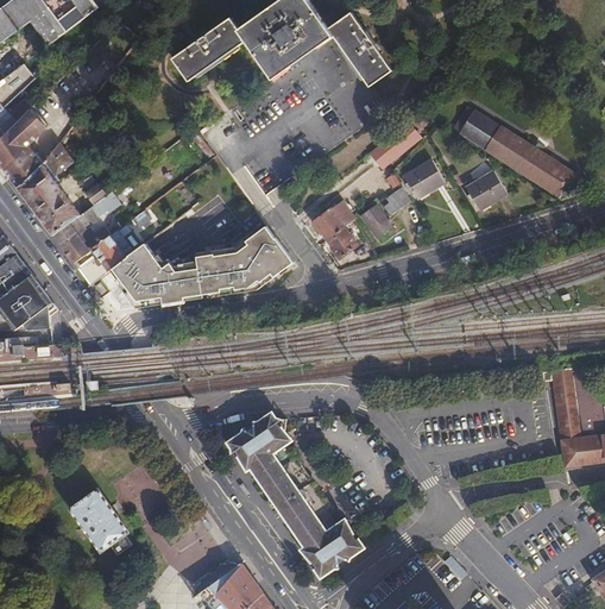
[(0,42),(29,22),(45,10),(38,0),(8,0),(0,7),(0,42)]
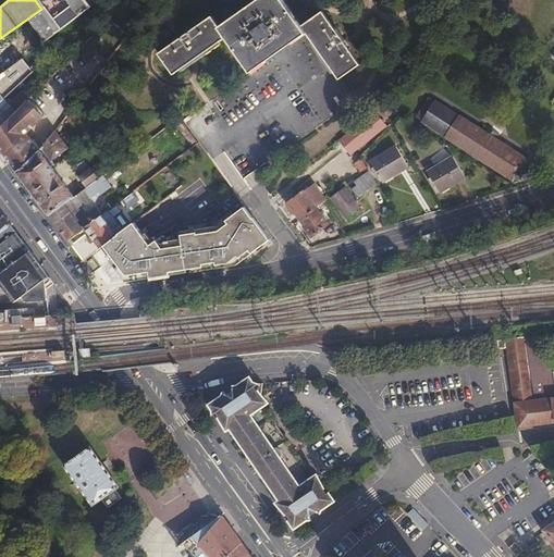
[(68,23),(76,15),(65,0),(56,8),(66,23),(68,23)]
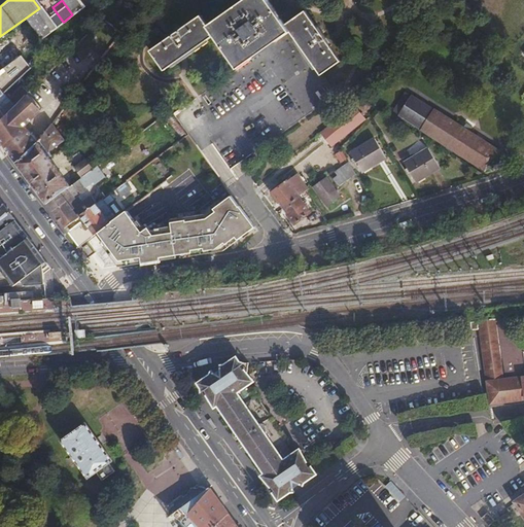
[(72,14),(83,6),(78,0),(61,0),(62,0),(72,14)]
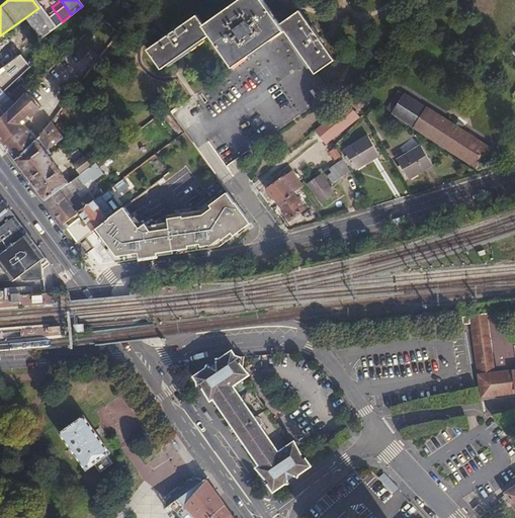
[(215,16),(201,25),(207,35),(231,68),(282,31),(277,24),(273,18),(260,0),(237,0),(239,2),(216,18),(215,16)]
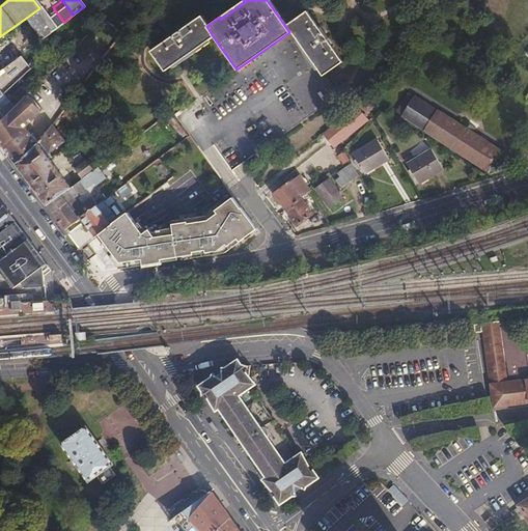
[(25,19),(40,39),(55,28),(39,8),(25,19)]
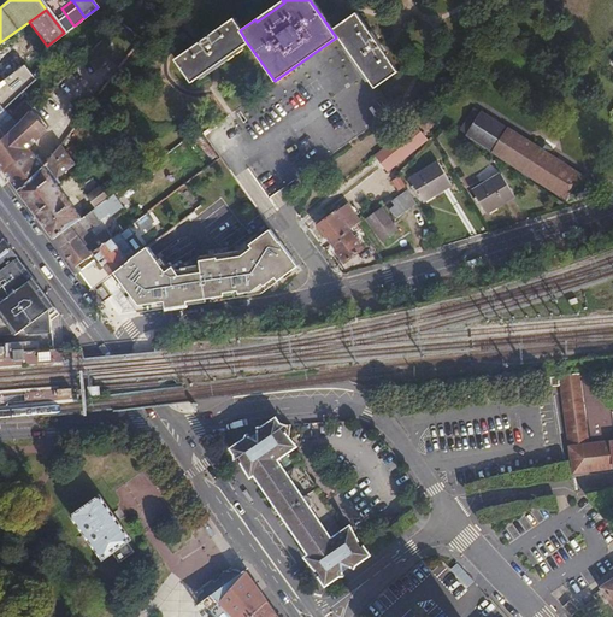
[(353,12),(330,29),(336,37),(372,88),(395,71),(383,54),(385,53),(367,28),(365,30),(353,12)]
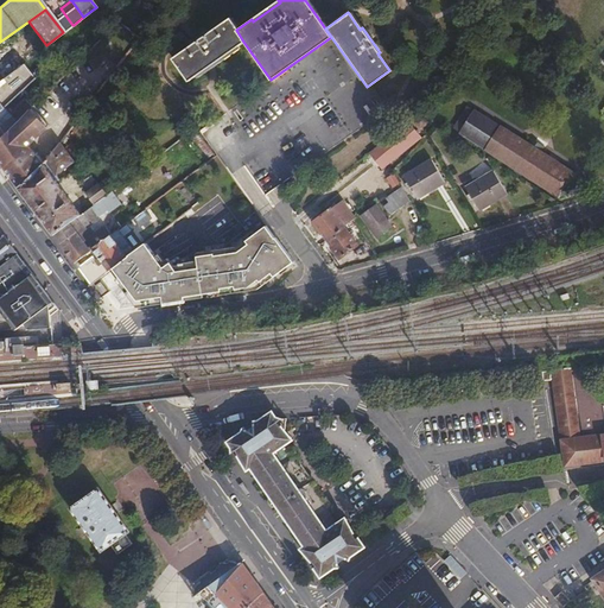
[(207,68),(243,42),(236,30),(228,18),(210,30),(209,27),(191,39),(184,44),(186,48),(170,58),(185,82),(207,68)]
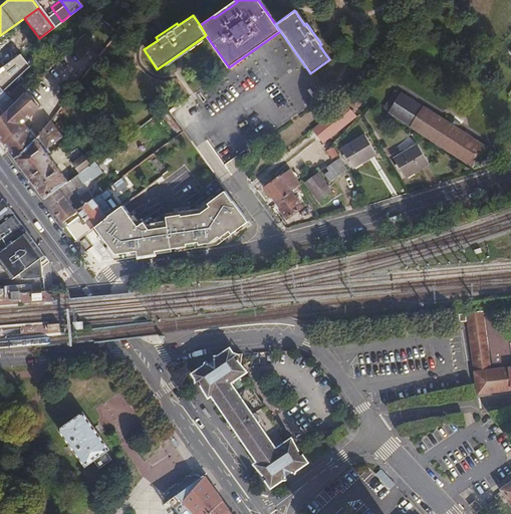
[(6,109),(24,92),(19,86),(7,97),(9,98),(2,105),(6,109)]
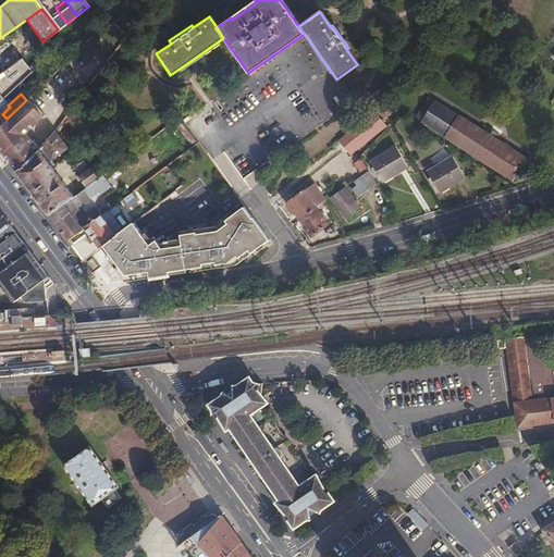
[(413,118),(418,121),(431,101),(426,97),(413,118)]
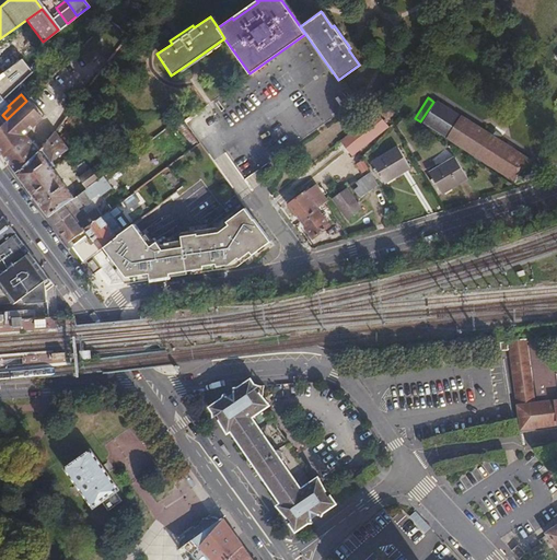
[(0,153),(14,172),(37,151),(30,143),(27,144),(20,137),(22,135),(42,117),(26,101),(2,124),(0,126),(0,153)]
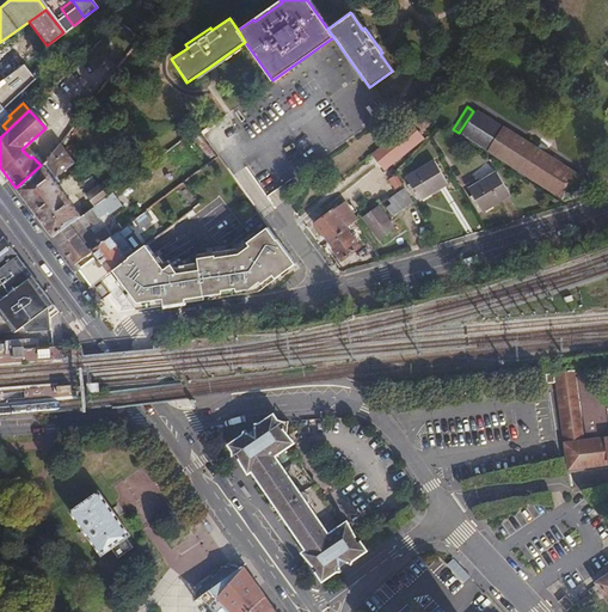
[(473,111),(459,133),(485,150),(562,199),(566,194),(571,197),(579,190),(573,185),(582,179),(547,157),(541,153),(546,147),(538,142),(530,138),(527,144),(473,111)]
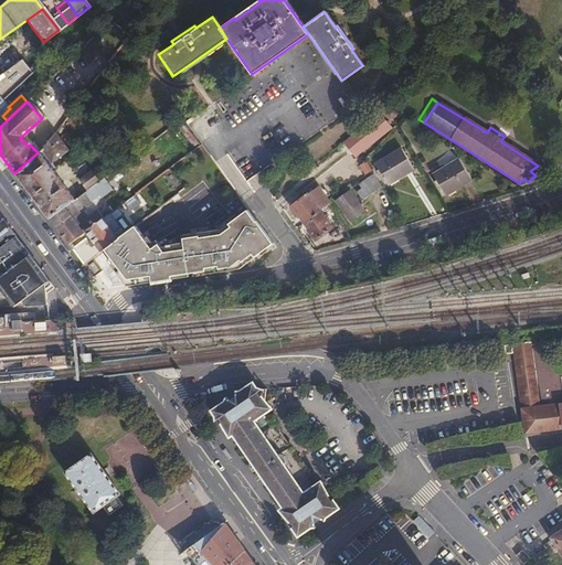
[(347,138),(342,142),(353,156),(389,128),(378,114),(369,120),(352,134),(347,138)]
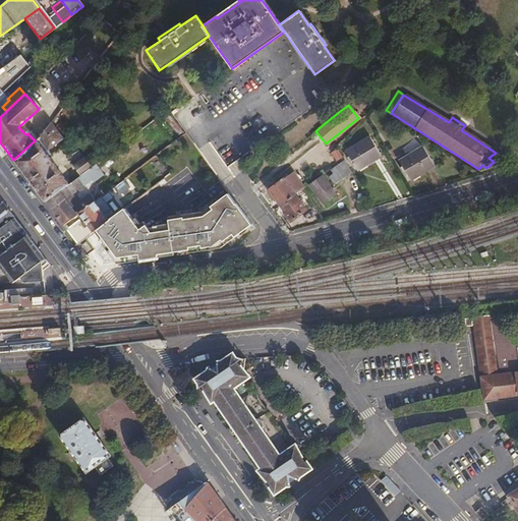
[(44,201),(67,184),(44,152),(62,138),(49,122),(35,140),(13,160),(44,201)]
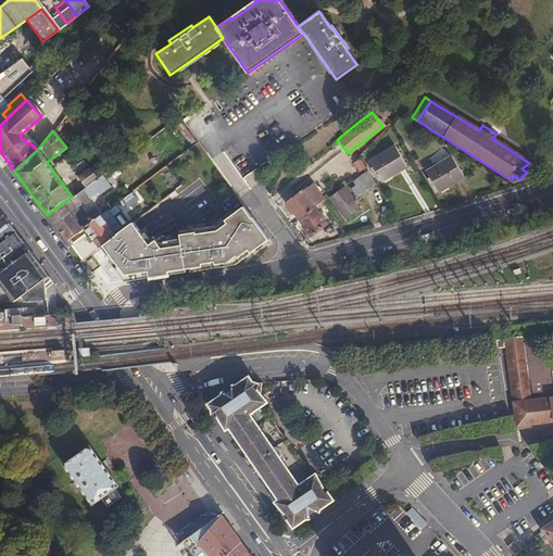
[(27,143),(29,142),(22,134),(20,136),(27,143)]
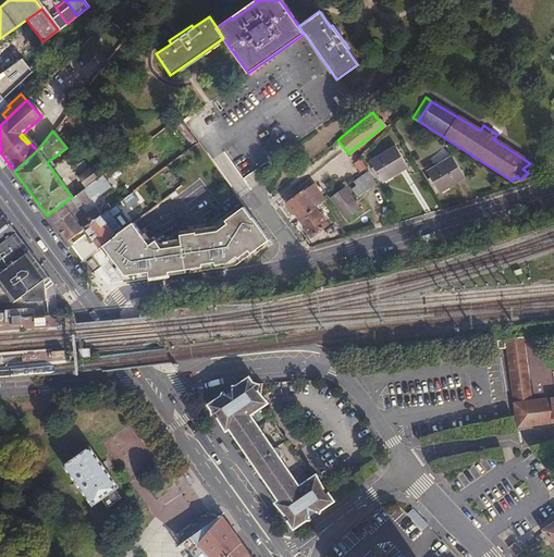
[(393,146),(367,161),(380,182),(406,166),(393,146)]
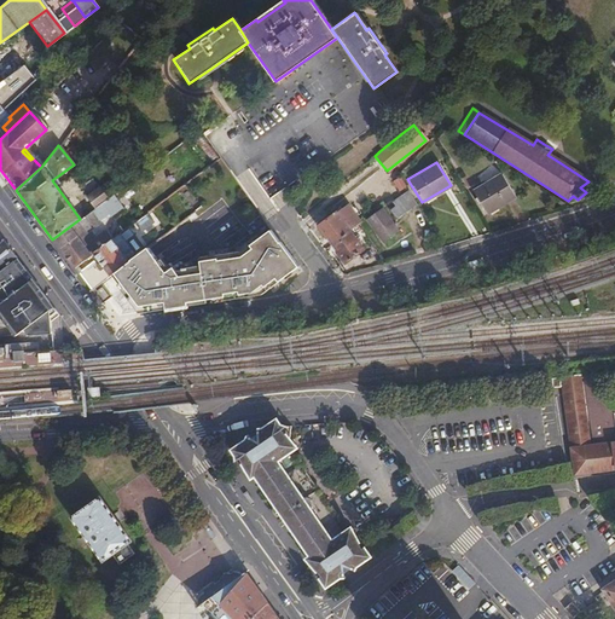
[(500,174),(471,191),(485,214),(514,197),(500,174)]
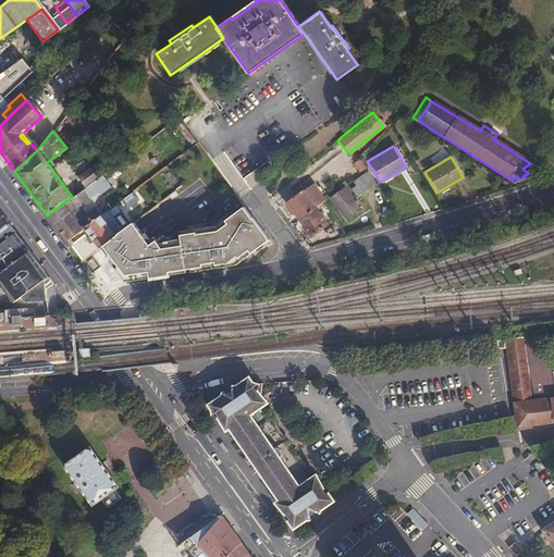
[(358,160),(353,163),(357,172),(364,168),(358,160)]
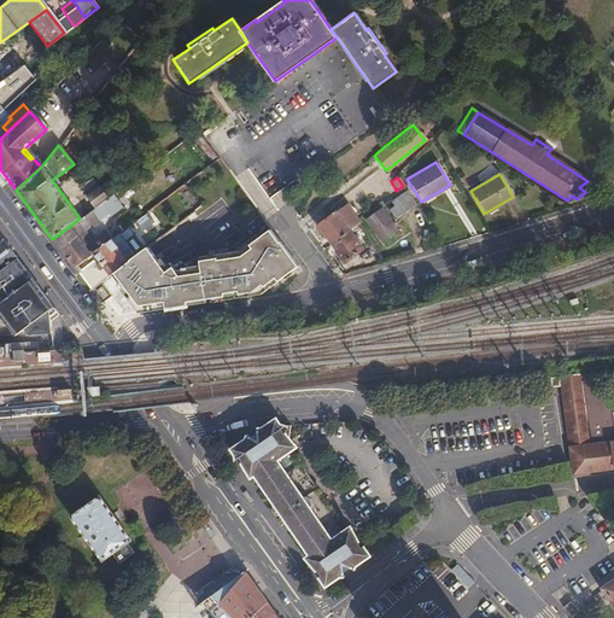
[(118,188),(81,217),(52,239),(72,268),(82,261),(110,239),(104,231),(95,237),(91,229),(99,223),(98,220),(106,214),(109,216),(128,202),(118,188)]
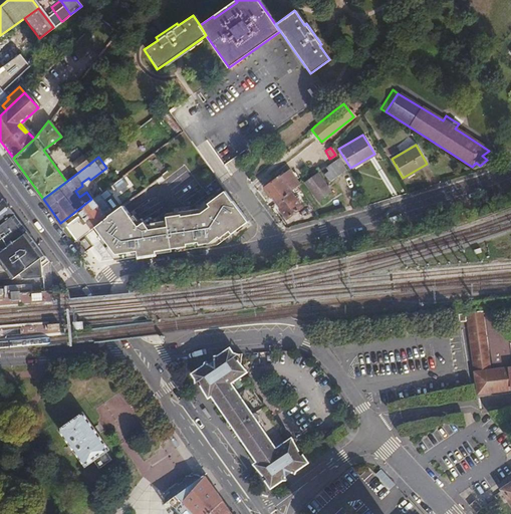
[(340,173),(344,170),(343,169),(337,158),(331,162),(340,173)]
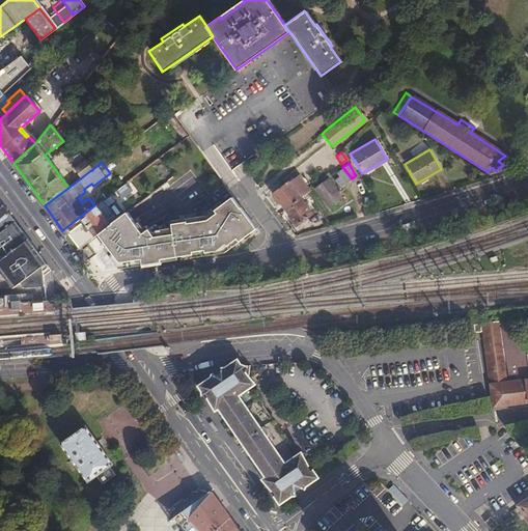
[(339,188),(352,178),(342,167),(334,173),(336,176),(332,179),(339,188)]
